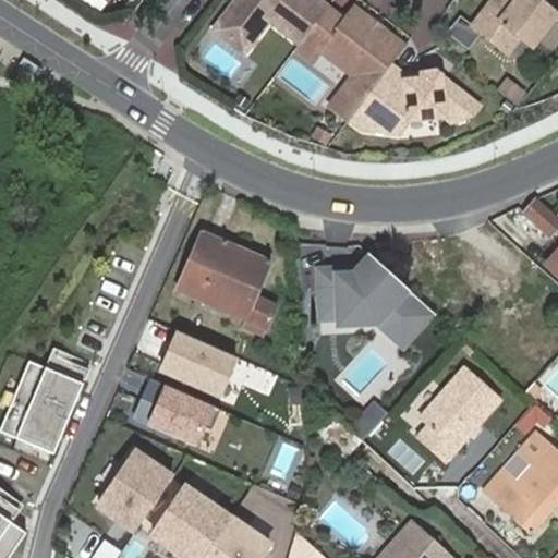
[(314,0),(235,0),(213,32),(243,55),(258,35),(250,28),(259,14),(299,45),(303,39),(326,9),(314,0)]
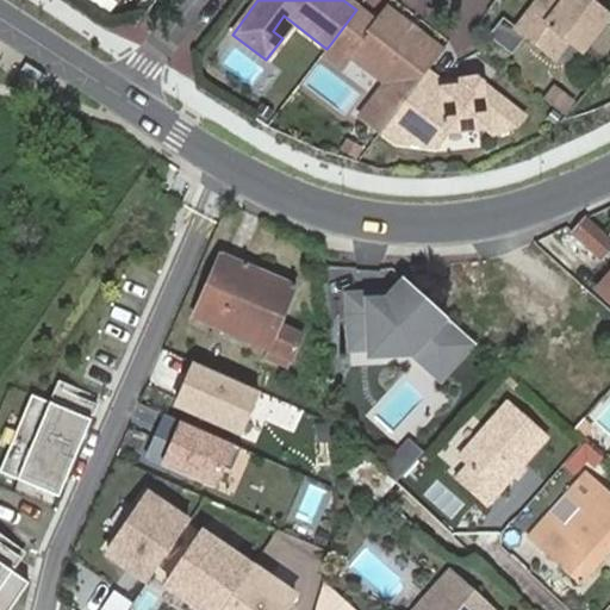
[(582,50),(609,13),(592,0),(539,0),(517,29),(554,57),(567,39),(582,50)]
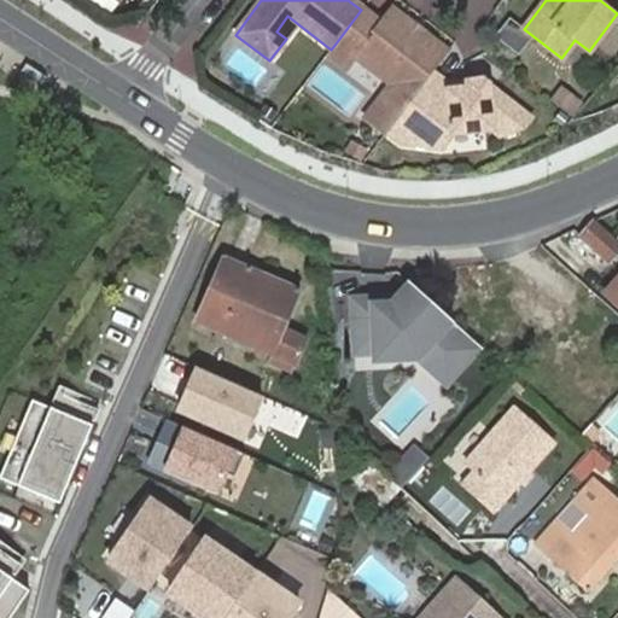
[(378,22),(361,10),(336,44),(354,57),(390,86),(365,120),(385,135),(386,134),(431,75),(447,53),(389,7),(378,22)]
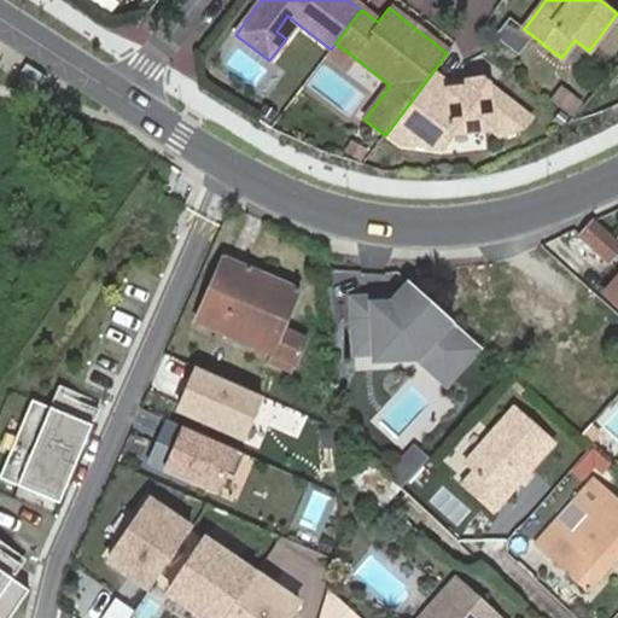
[(518,54),(532,36),(524,29),(512,21),(497,39),(518,54)]
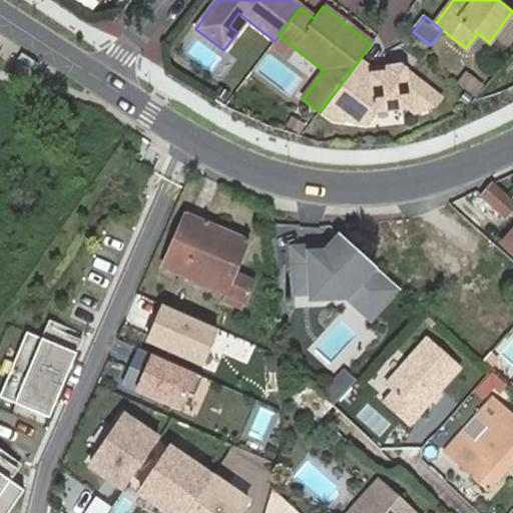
[(275,41),(271,46),(286,57),(294,47),(279,36),(275,41)]
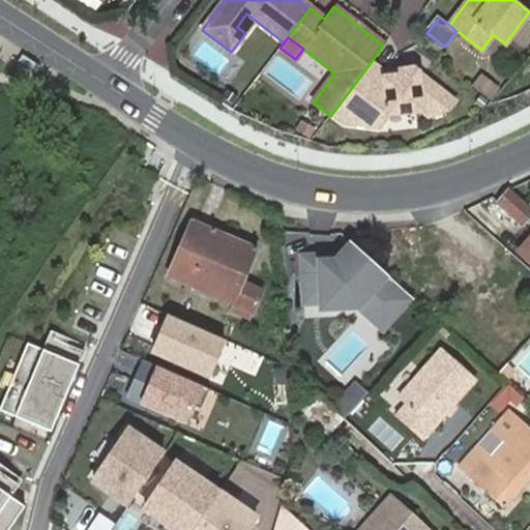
[(383,75),(370,64),(331,115),(343,123),(378,135),(389,122),(424,117),(435,121),(454,113),(454,102),(413,70),(383,75)]
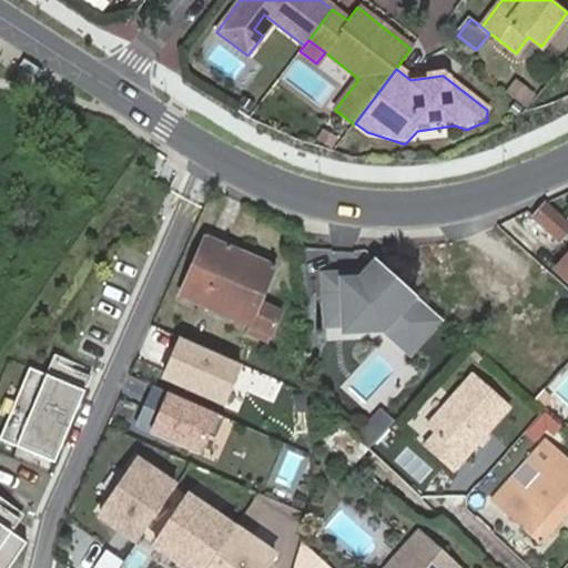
[(31,83),(52,97),(58,88),(37,74),(31,83)]
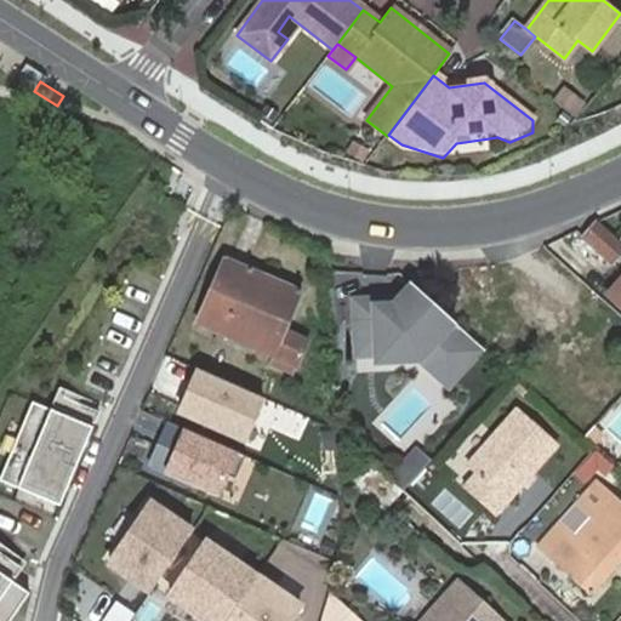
[(563,89),(556,106),(581,118),(590,100),(563,89)]
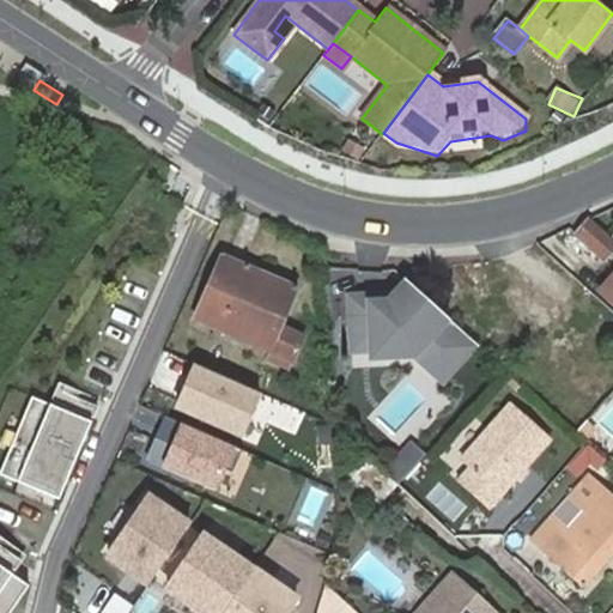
[(611,247),(584,223),(571,237),(596,260),(611,247)]
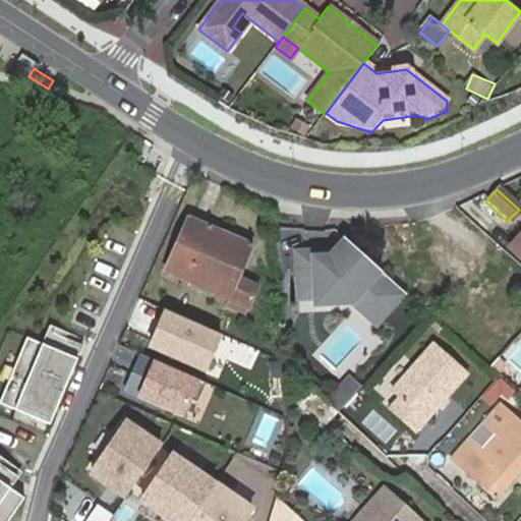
[(253,249),(187,218),(163,271),(224,301),(223,308),(241,317),(255,285),(240,278),(253,249)]
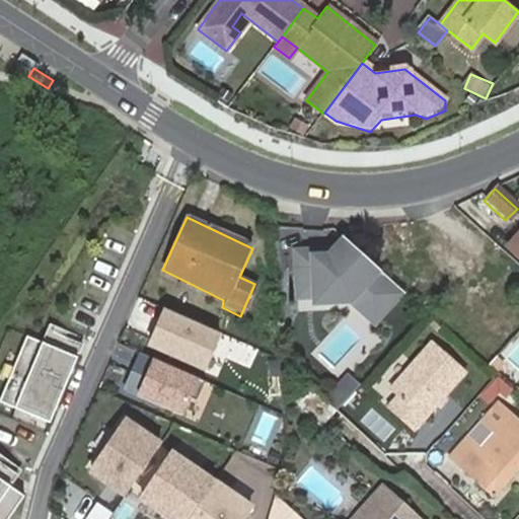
[(518,234),(506,250),(518,262),(518,234)]
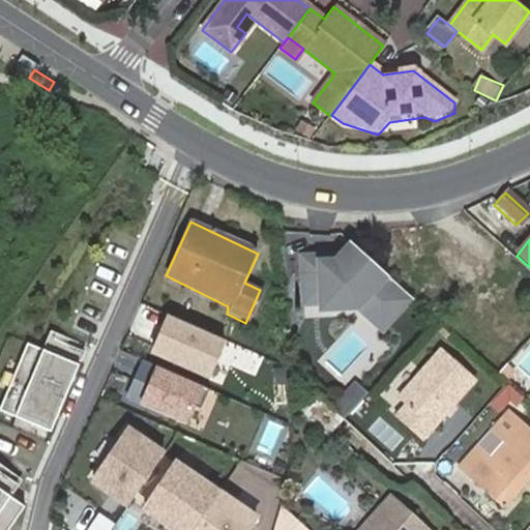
[(344,264),(359,248),(354,243),(339,259),(344,264)]
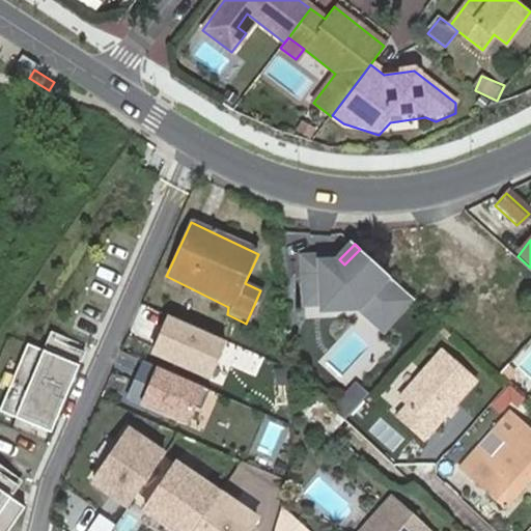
[(414,300),(360,249),(344,264),(339,259),(332,267),(320,255),(304,256),(305,304),(322,303),(328,308),(359,307),(367,315),(381,301),(397,316),(414,300)]
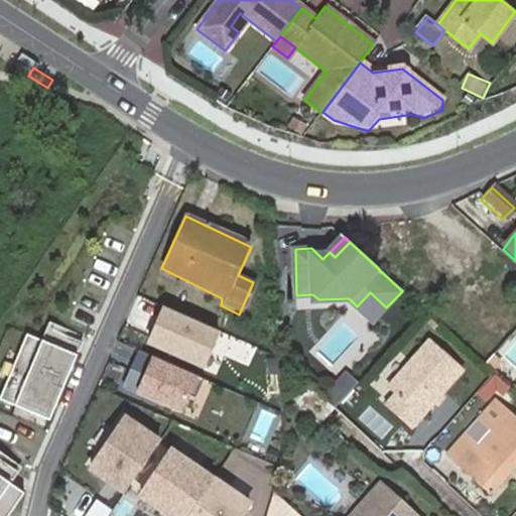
[(220,331),(163,305),(146,343),(204,369),(220,331)]
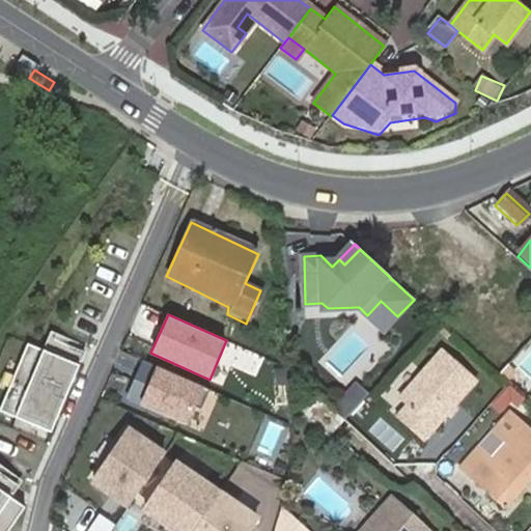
[(81,365),(27,342),(0,407),(0,411),(52,432),(81,365)]
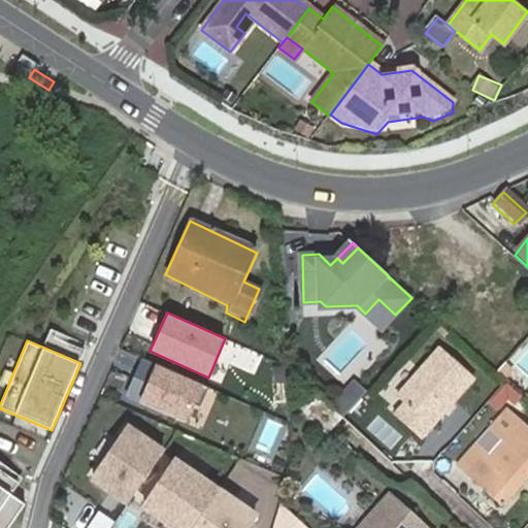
[(424,420),(431,426),(474,378),(435,344),(391,394),(399,402),(387,415),(408,435),(424,420)]
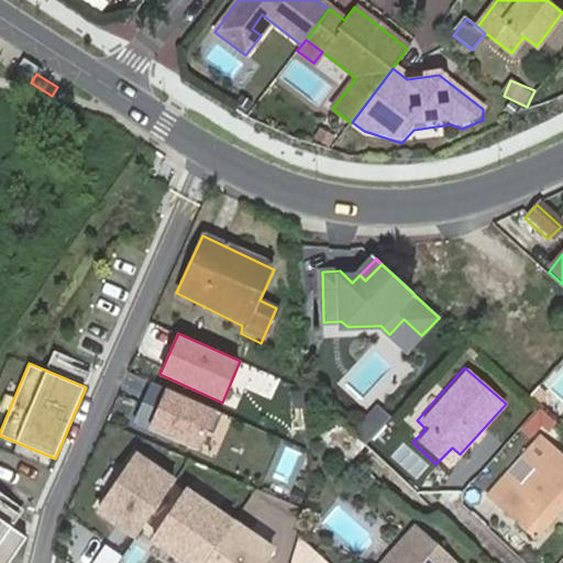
[(217,410),(166,388),(147,429),(199,451),(217,410)]
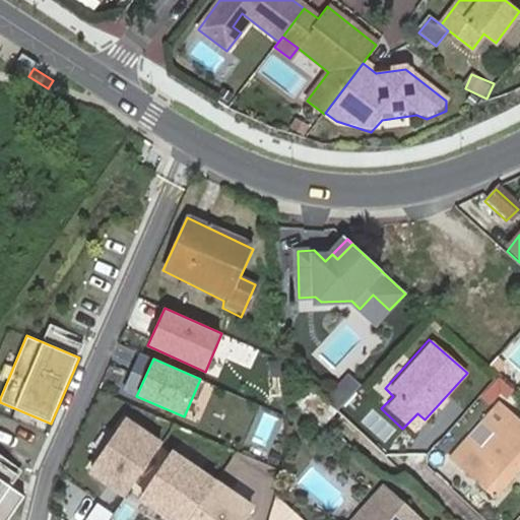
[(498,371),(503,365),(497,360),(492,366),(498,371)]
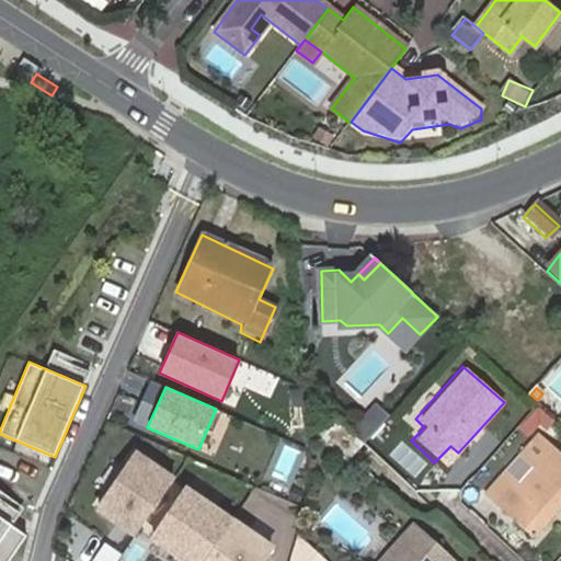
[(364,444),(389,416),(377,405),(353,434),(364,444)]
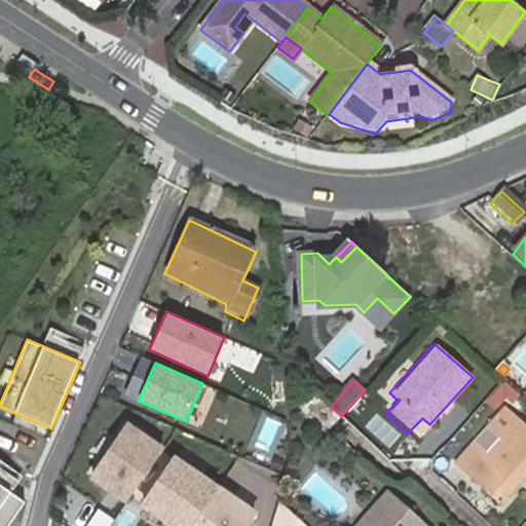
[(331,407),(325,401),(306,421),(331,443),(348,422),(341,416),(331,407)]
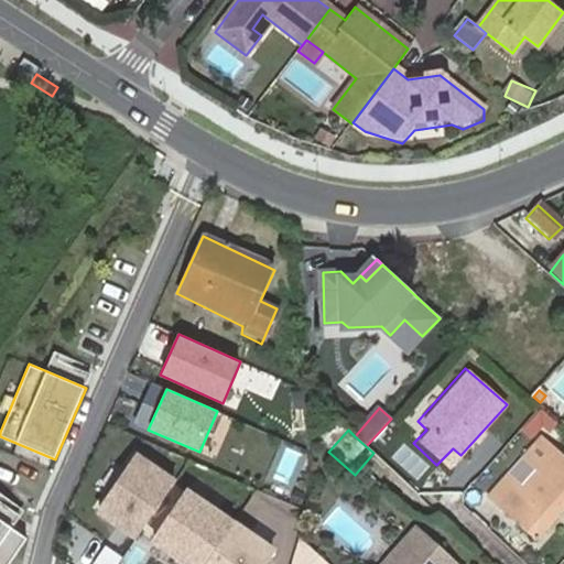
[(563,507),(563,455),(542,436),(488,498),(533,541),(563,507)]
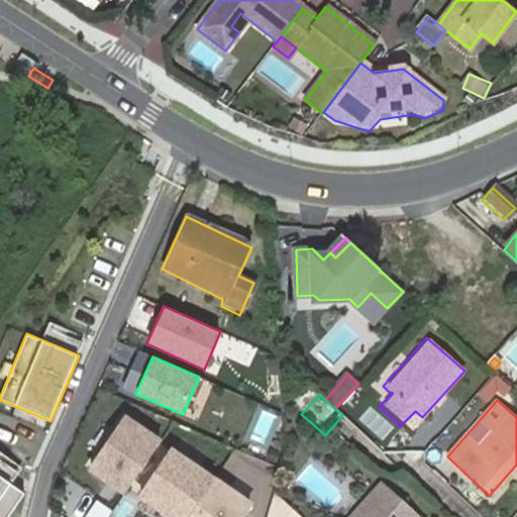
[(408,434),(422,417),(415,411),(400,426),(408,434)]
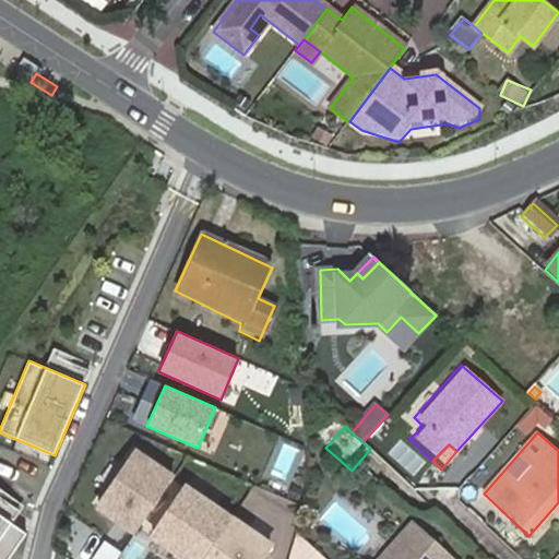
[(176,475),(135,449),(96,508),(137,535),(176,475)]
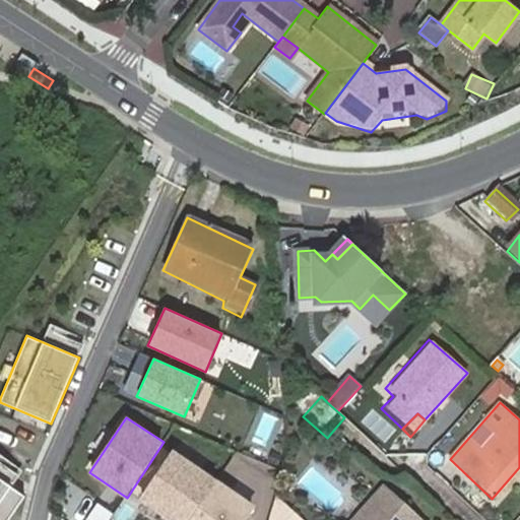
[(188,519),(215,479),(173,451),(139,500),(169,519),(188,519)]
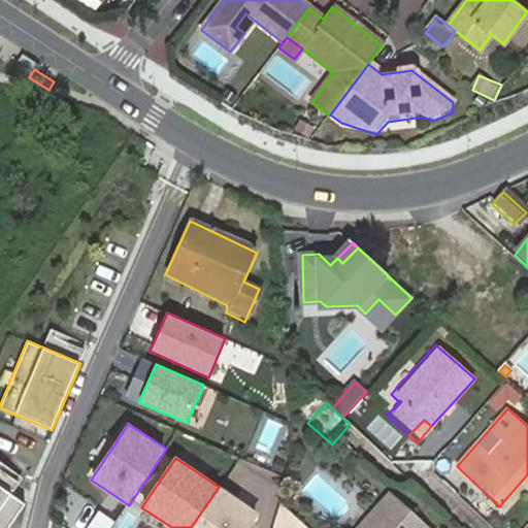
[(257,527),(273,491),(245,479),(224,527),(257,527)]
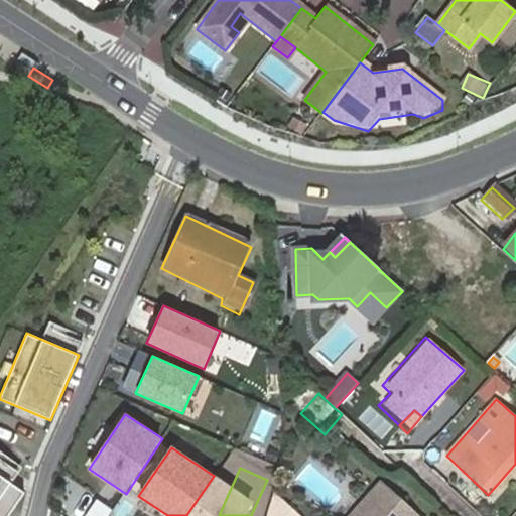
[(0,515),(8,515),(25,493),(0,476),(0,515)]
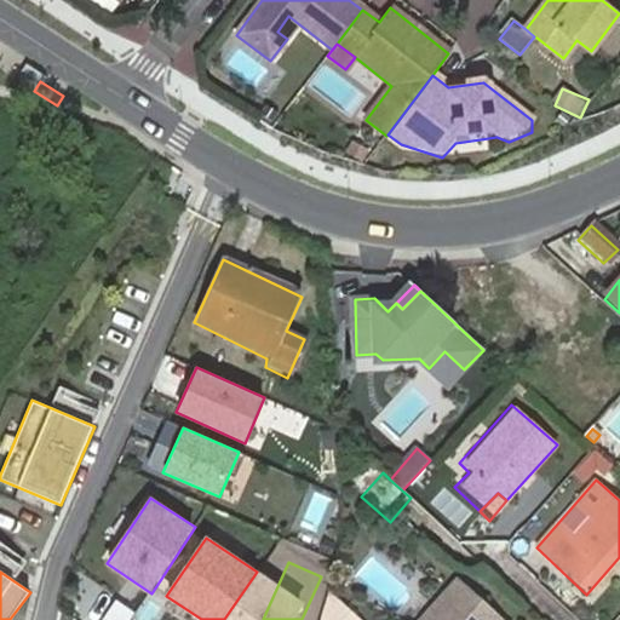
[(499,619),(458,583),(424,619),(499,619)]
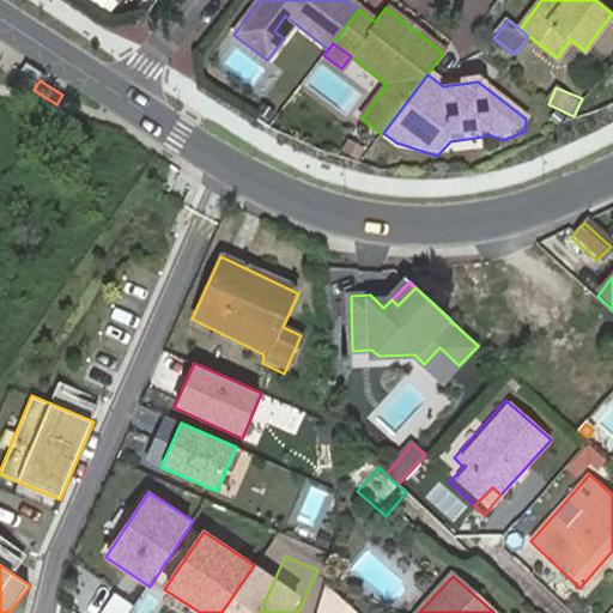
[(354,612),(331,590),(322,612),(354,612)]
